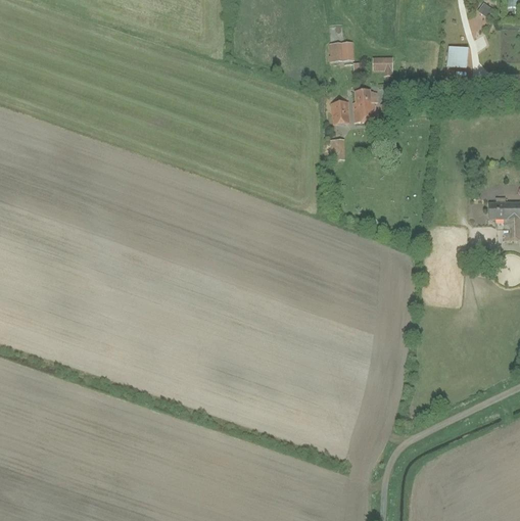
[(505,0),(506,8),(519,8),(519,0),(505,0)]
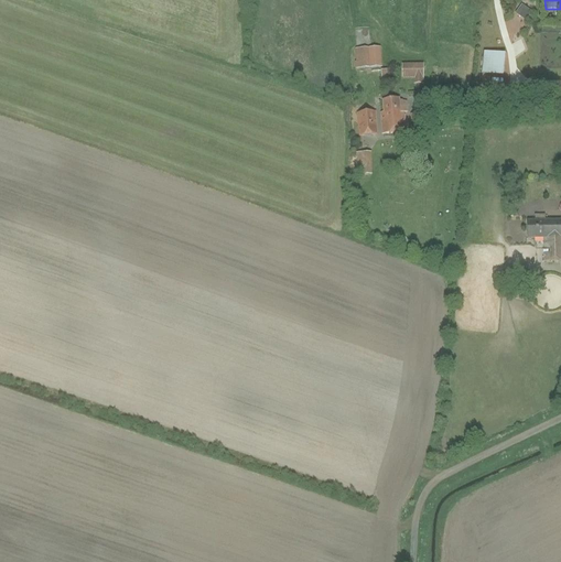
[(532,10),(521,3),(515,12),(526,19),(532,10)]
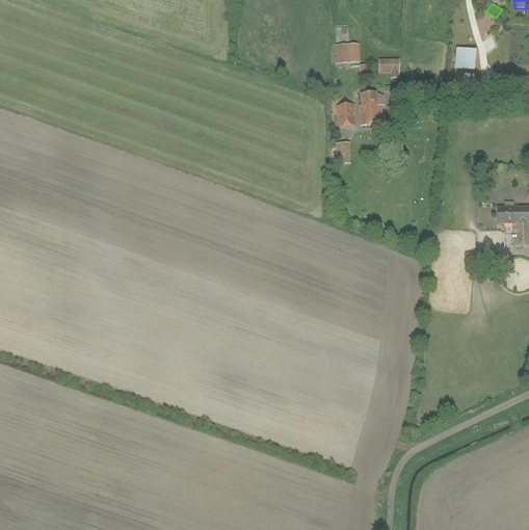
[(359,42),(336,44),(337,62),(360,61),(359,42)]
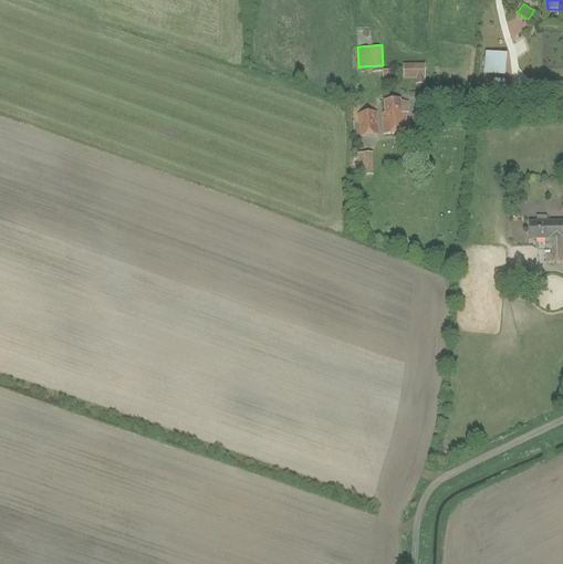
[(510,51),(487,49),(485,72),(508,74),(510,51)]
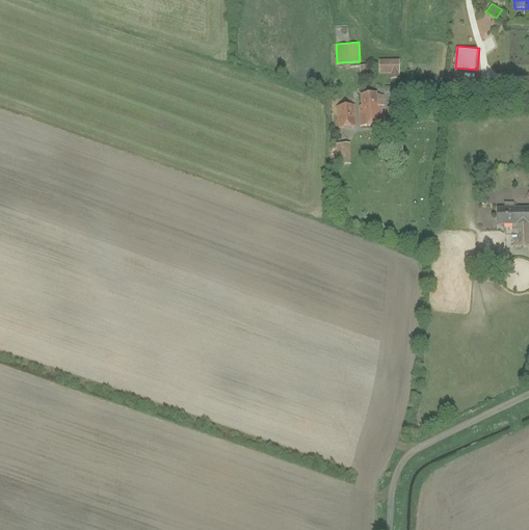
[(400,58),(379,58),(379,72),(401,71),(400,58)]
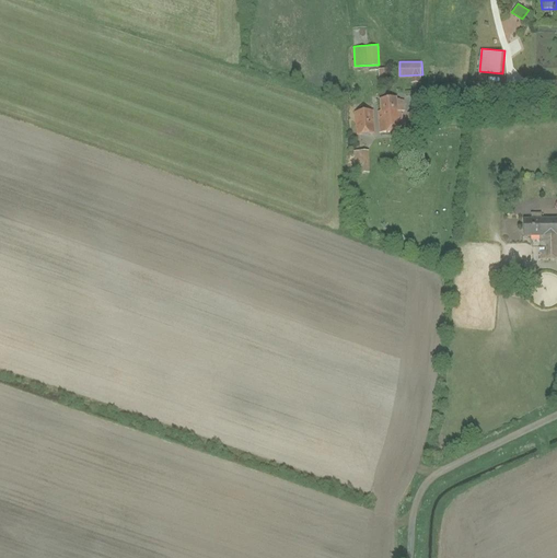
[(390,76),(390,67),(378,67),(378,76),(390,76)]
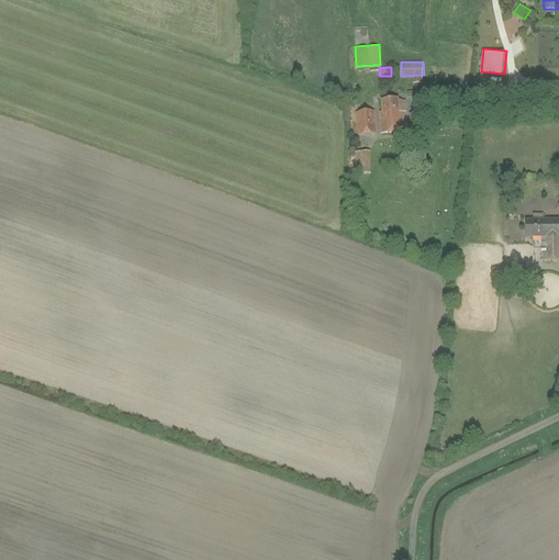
[(382,110),(378,110),(380,132),(404,130),(401,94),(380,97),(382,110)]
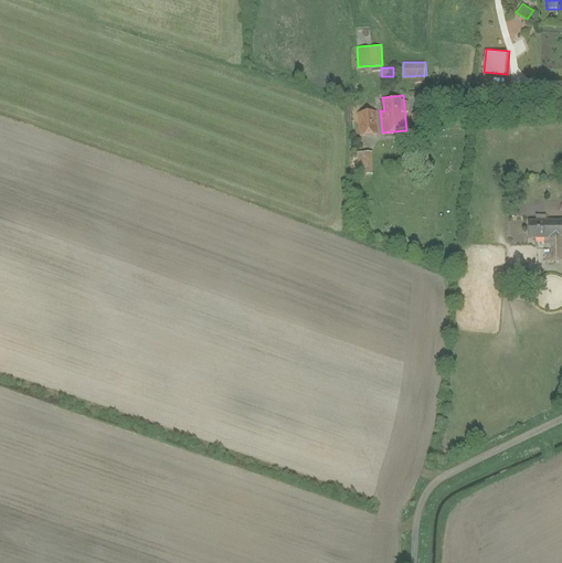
[(377,109),(357,112),(359,134),(379,133),(377,109)]
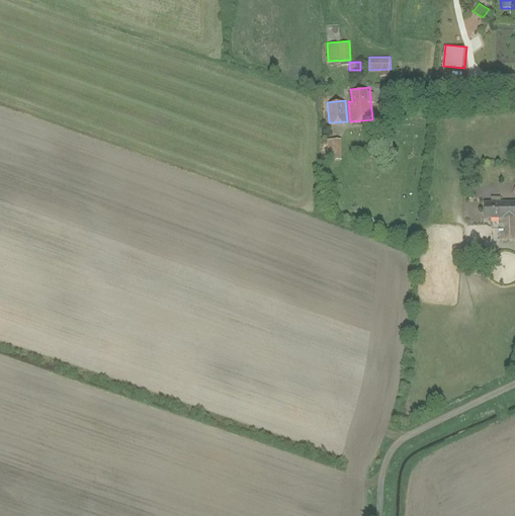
[(514,201),(482,202),(483,219),(496,219),(514,218),(514,201)]
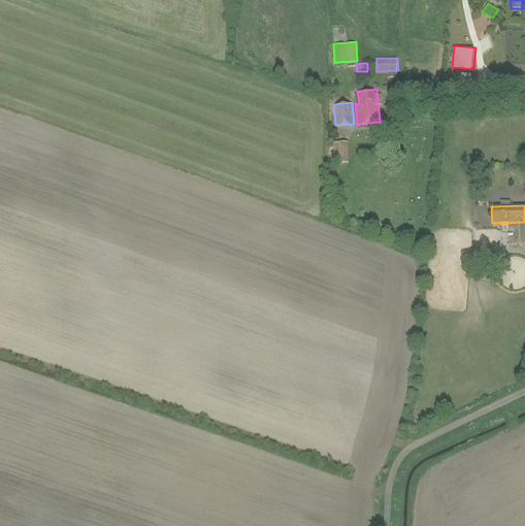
[(524,222),(505,223),(505,243),(524,243),(524,222)]
